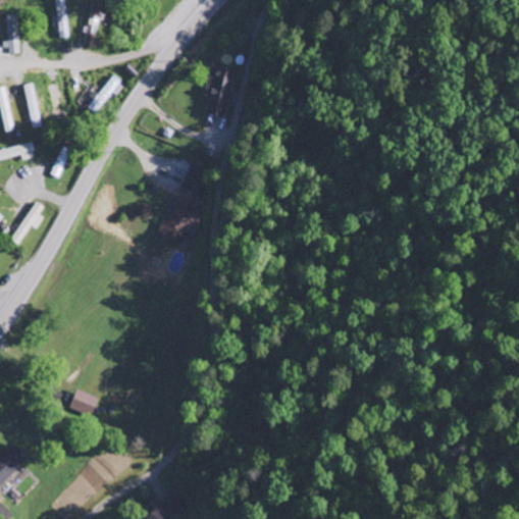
[(67,37),(65,0),(55,0),(57,38),(67,37)]
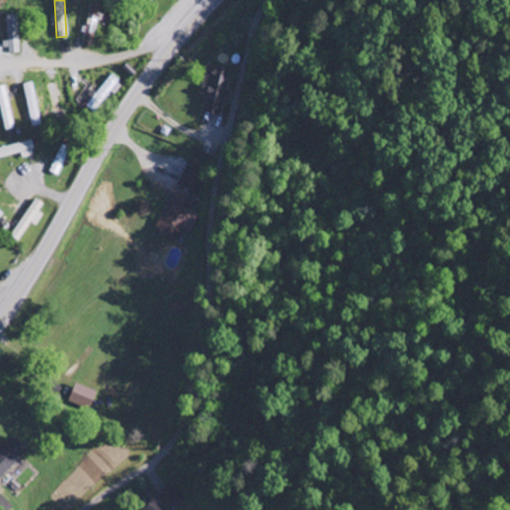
[(97,2),(89,1),(82,43),(90,45),(97,2)]
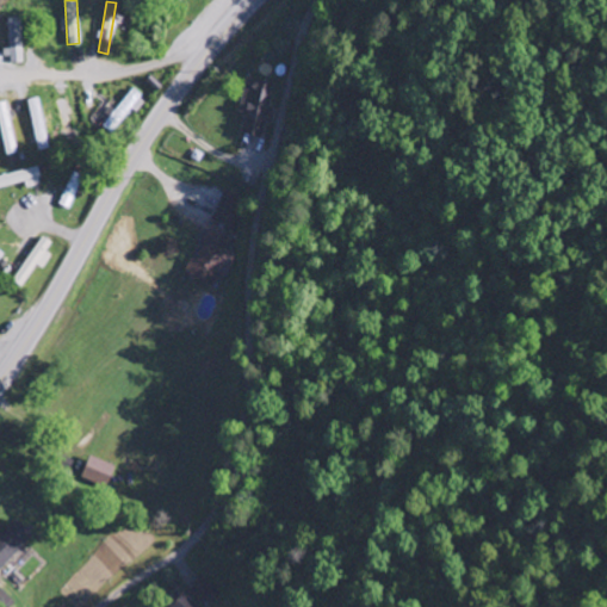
[(8,59),(23,59),(22,18),(7,18),(8,59)]
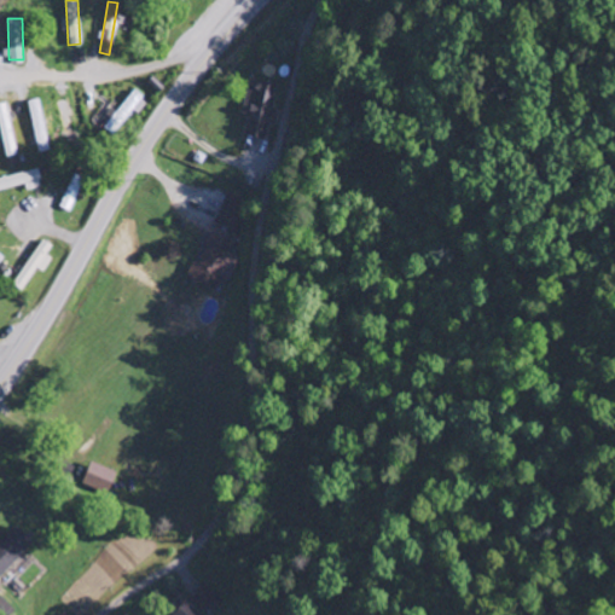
[(244,112),(248,112),(245,134),(267,137),(268,119),(273,120),(278,81),(248,77),(244,112)]
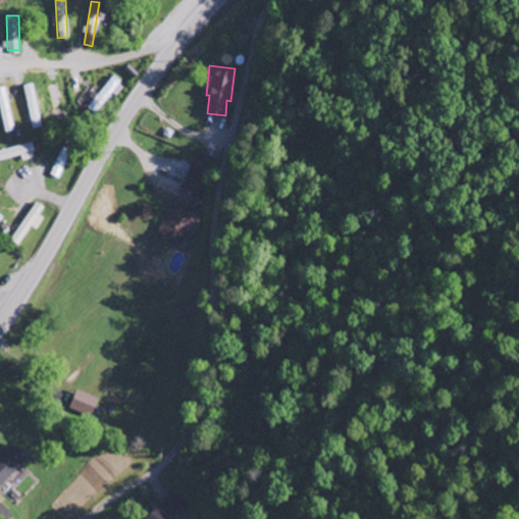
[(122,84),(113,75),(98,93),(107,101),(122,84)]
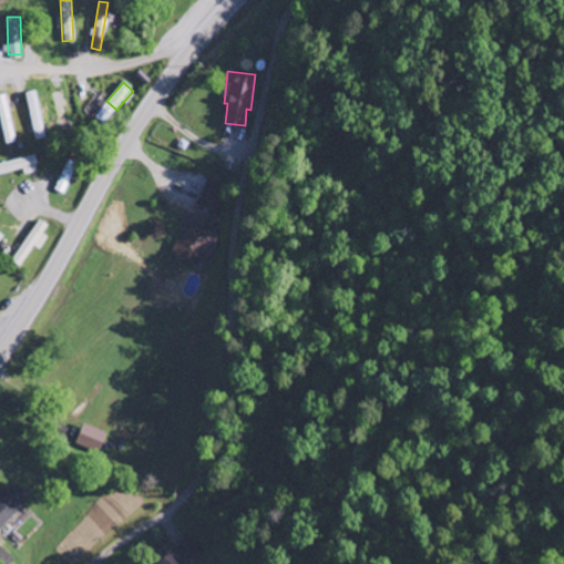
[(26,92),(36,139),(45,136),(36,89),(26,92)]
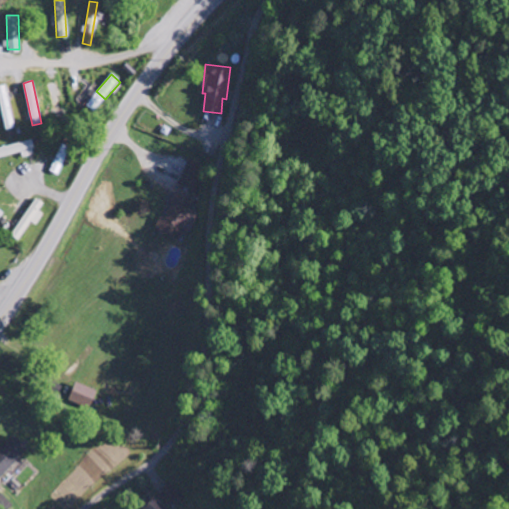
[(14,127),(4,84),(0,85),(0,108),(5,129),(14,127)]
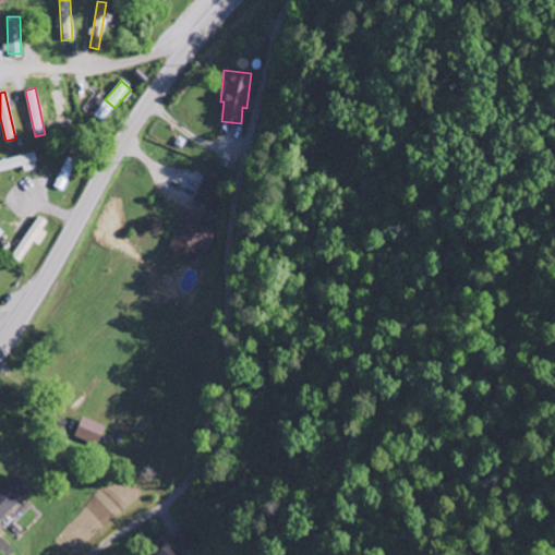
[(0,170),(23,165),(25,171),(38,167),(34,151),(0,159),(0,170)]
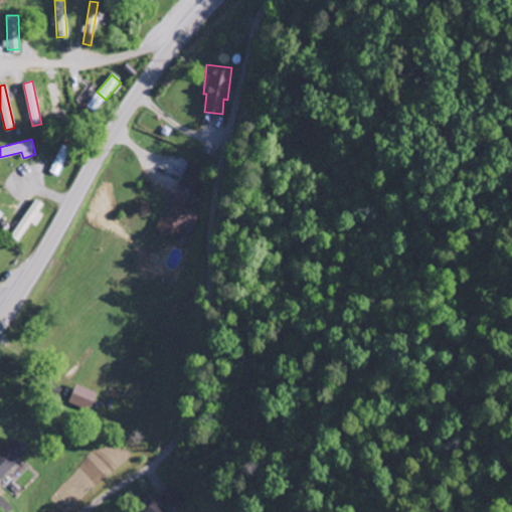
[(157,231),(179,239),(193,200),(171,192),(157,231)]
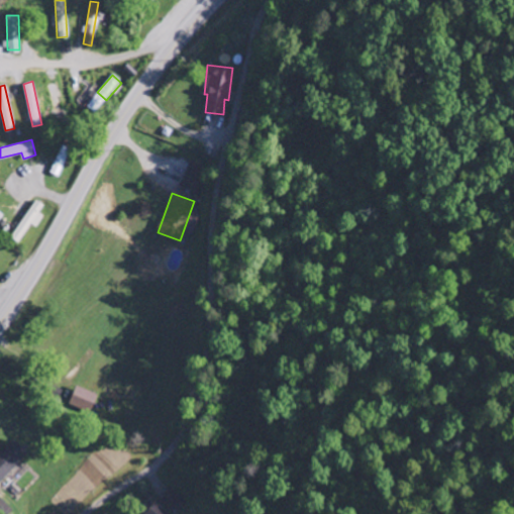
[(10,237),(18,242),(30,222),(36,226),(43,214),(38,212),(43,203),(34,198),(10,237)]
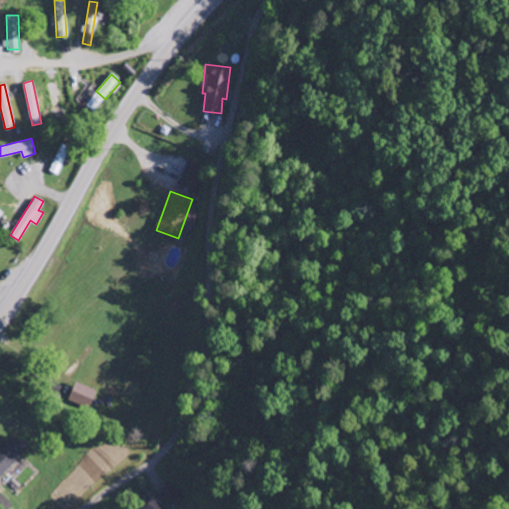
[(97,388),(75,382),(69,401),(92,407),(97,388)]
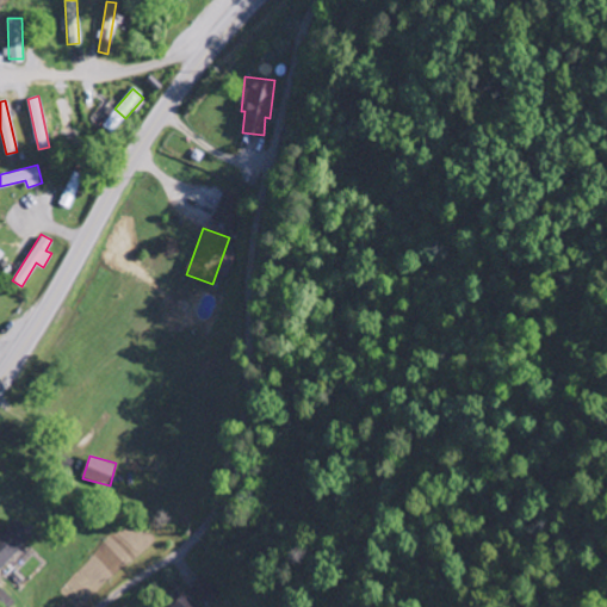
[(0,568),(32,533),(16,518),(0,533),(0,568)]
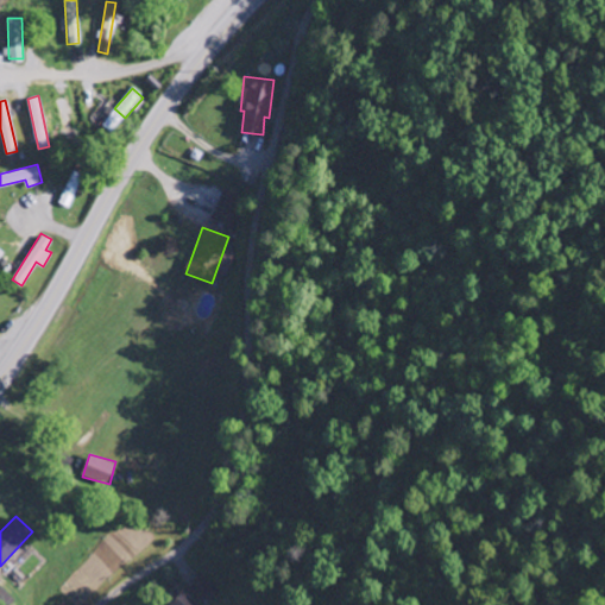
[(187,588),(205,603),(218,587),(200,572),(187,588)]
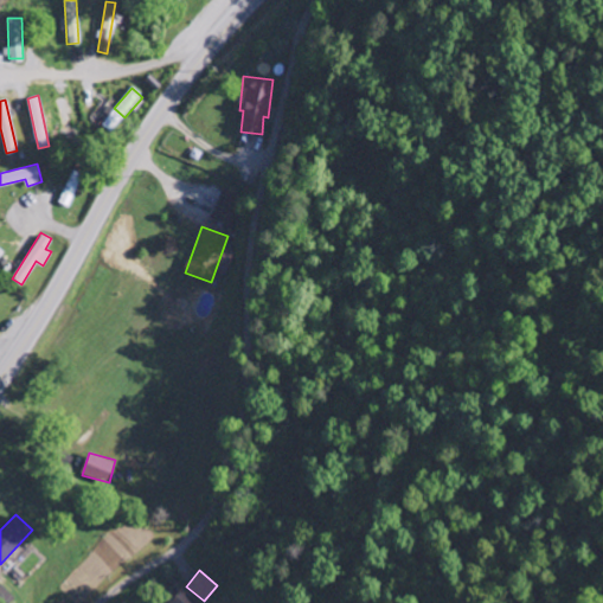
[(170,602),(199,602),(180,589),(170,602)]
